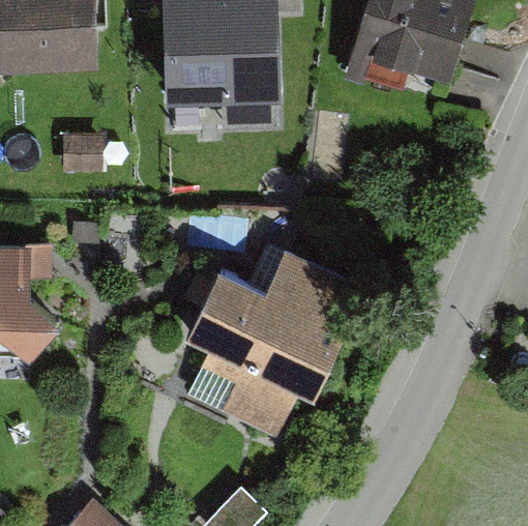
[(90,0),(0,0),(0,70),(93,67),(90,0)]
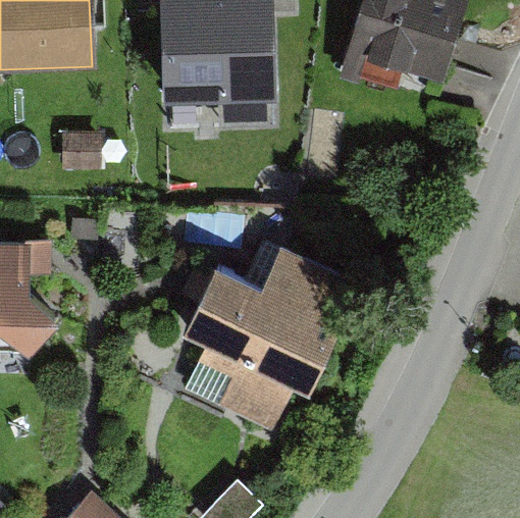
[(160,0),(163,96),(277,92),(274,7),(274,0),(160,0)]
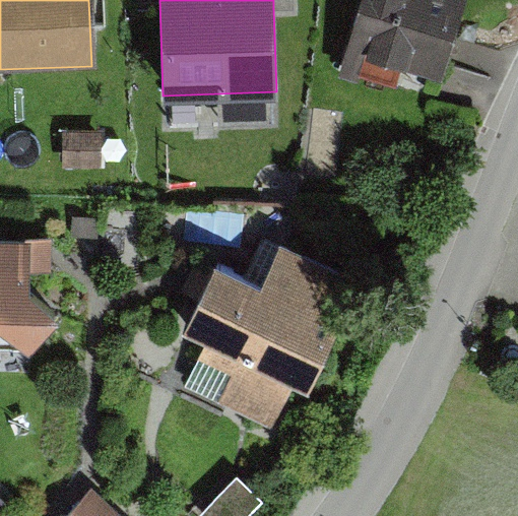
[(351,0),(347,14),(373,23),(357,70),(434,99),(469,0),(351,0)]
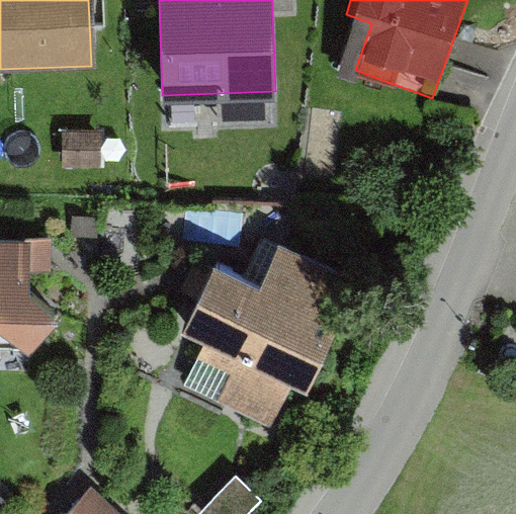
[(0,347),(28,348),(59,311),(30,287),(31,271),(51,272),(52,237),(0,234),(0,347)]
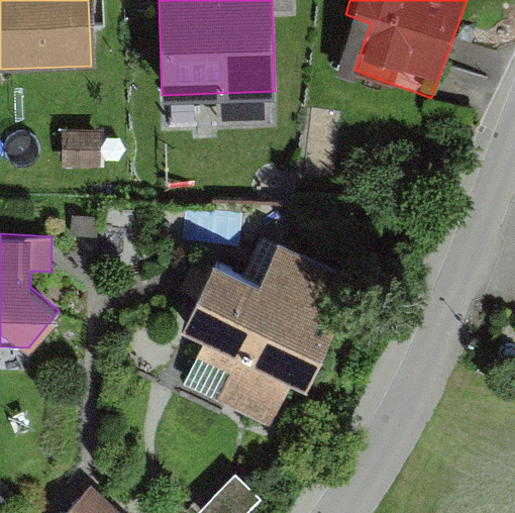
[(256,282),(208,260),(176,330),(203,342),(194,361),(230,378),(216,408),(274,434),(328,319),(316,313),(334,275),(273,246),(256,282)]
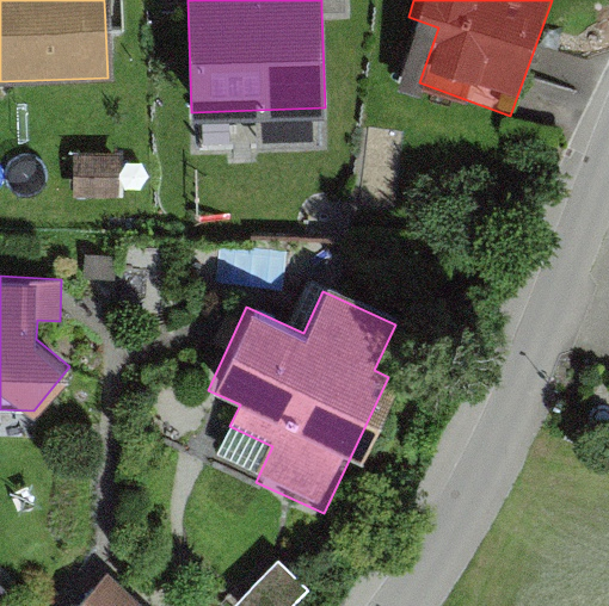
[(290,605),(308,588),(278,558),(233,605),(290,605)]
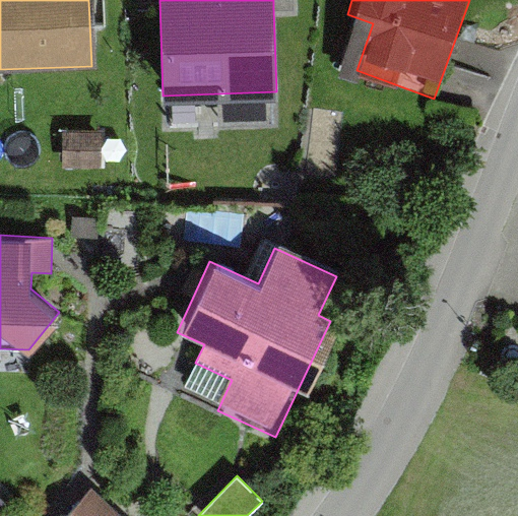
[(122,515),(96,493),(74,515),(122,515)]
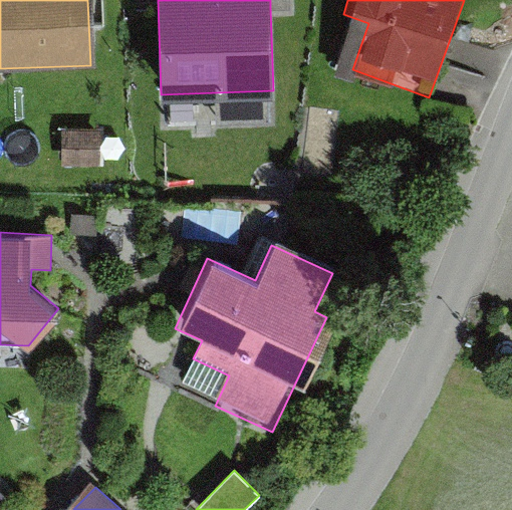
All buildings are outlined.
